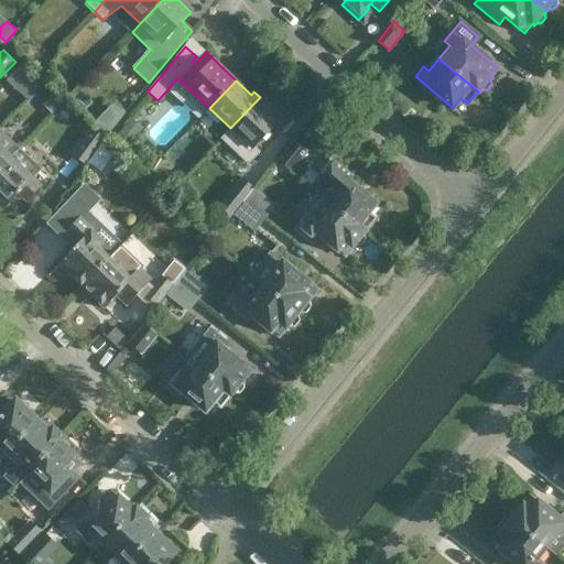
[(53,116),(65,102),(55,94),(43,106),(53,116)]
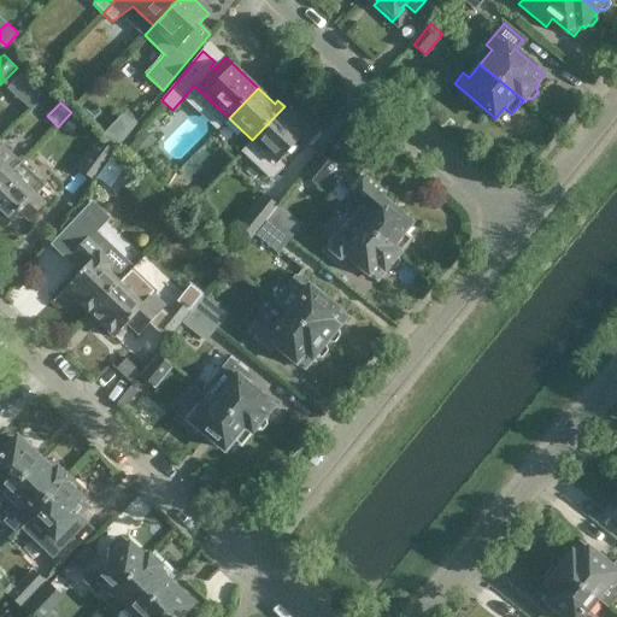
[(252,140),(242,151),(271,178),(282,166),(277,162),(299,139),(306,146),(319,131),(297,109),(291,113),(285,106),(252,140)]
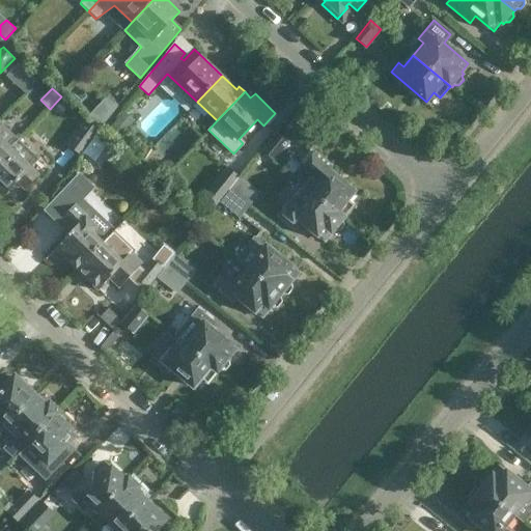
[(120,118),(111,130),(120,138),(131,127),(120,118)]
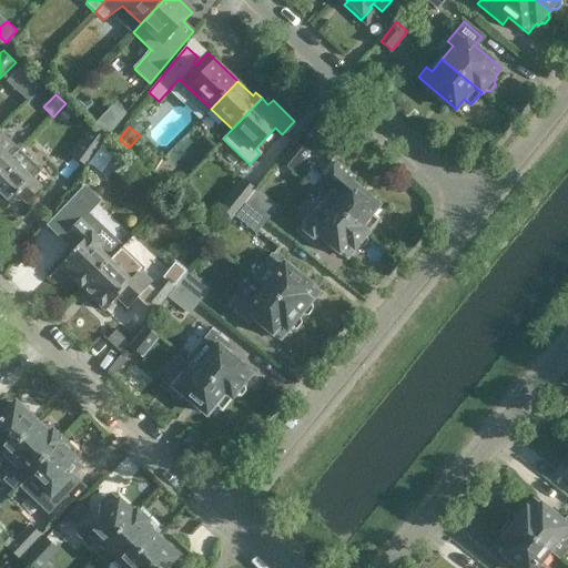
[(88,164),(105,141),(94,130),(75,155),(88,164)]
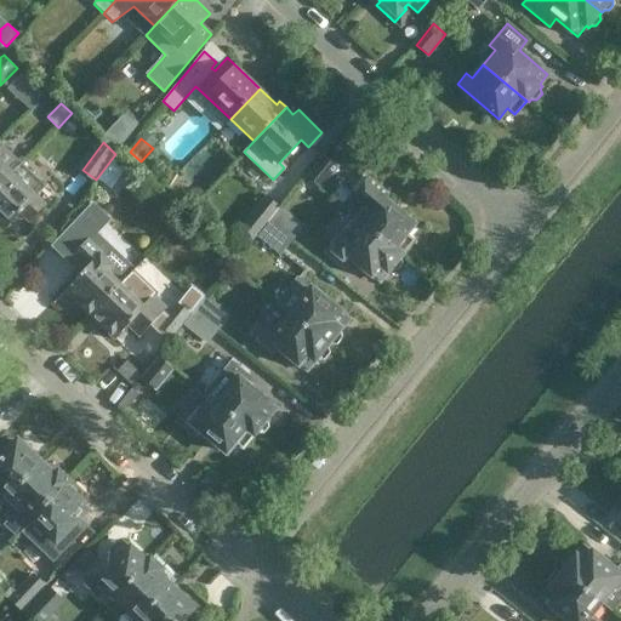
[(0,188),(21,166),(0,146),(0,188)]
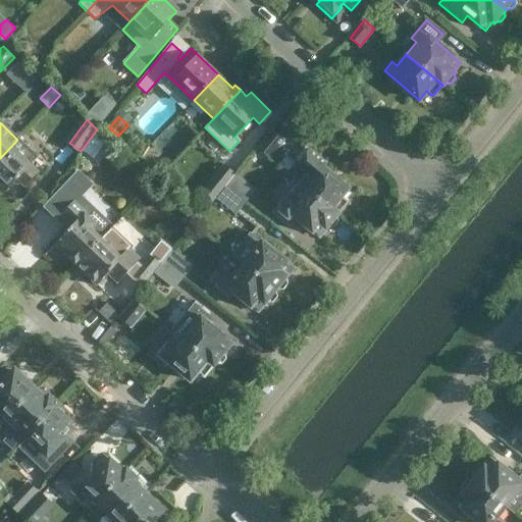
[(270,156),(283,140),(273,132),(259,148),(270,156)]
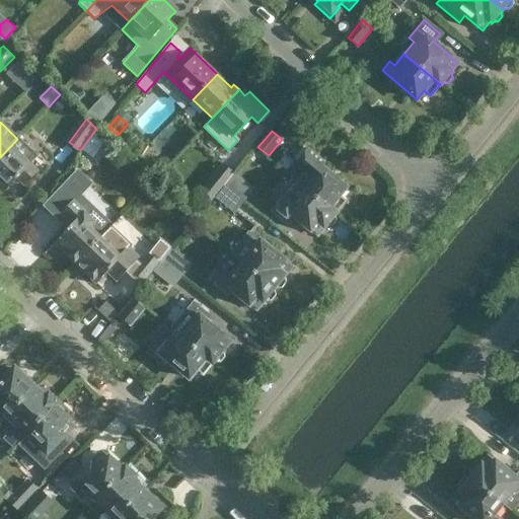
[(36,156),(17,139),(0,157),(0,184),(6,191),(18,177),(25,184),(38,171),(29,163),(36,156)]
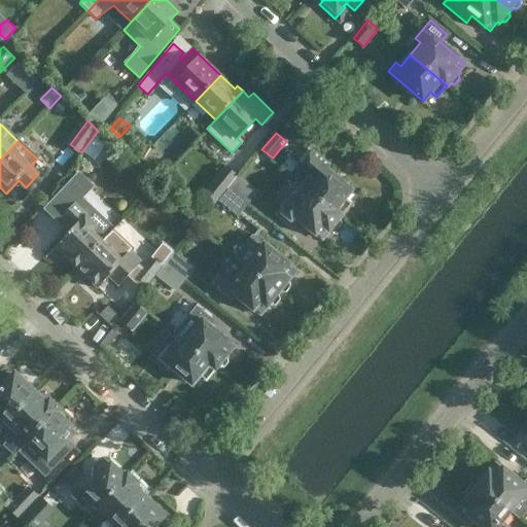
[(303,186),(342,218),(343,217),(341,216),(350,204),(344,199),(351,189),(327,169),(330,165),(314,150),(292,177),(303,186)]
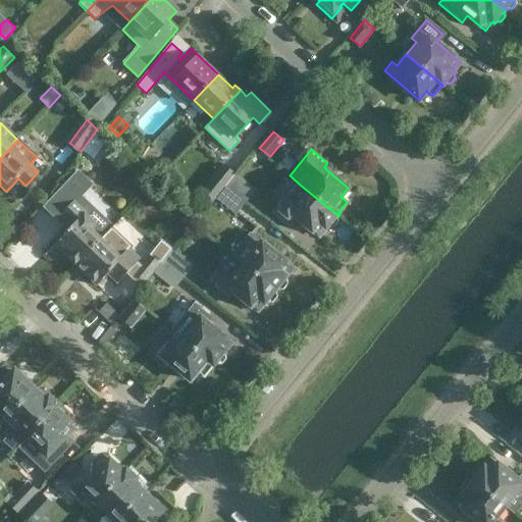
[(225,186),(235,174),(224,165),(203,191),(214,200),(214,199),(225,186)]
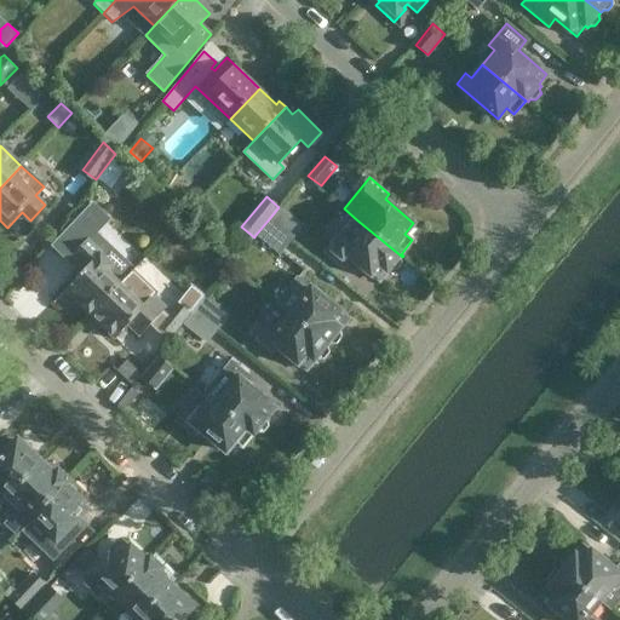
[(268,220),(293,241),(304,228),(279,207),(268,220)]
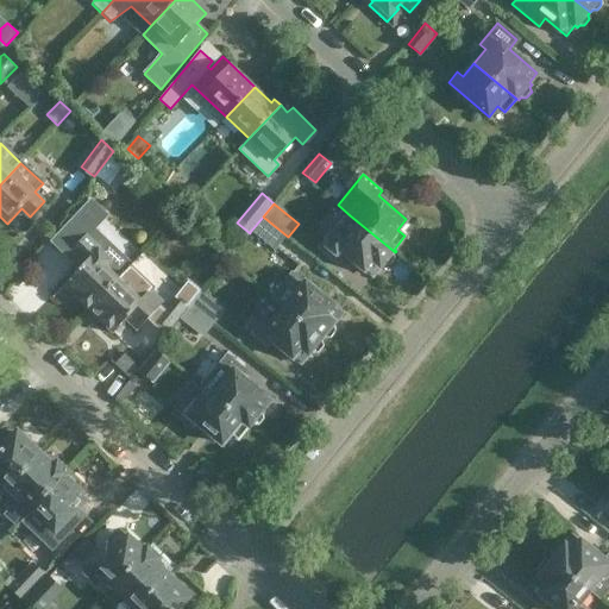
[(382,268),(395,252),(350,215),(339,228),(337,226),(321,245),(338,261),(344,252),(371,276),(380,265),(382,268)]
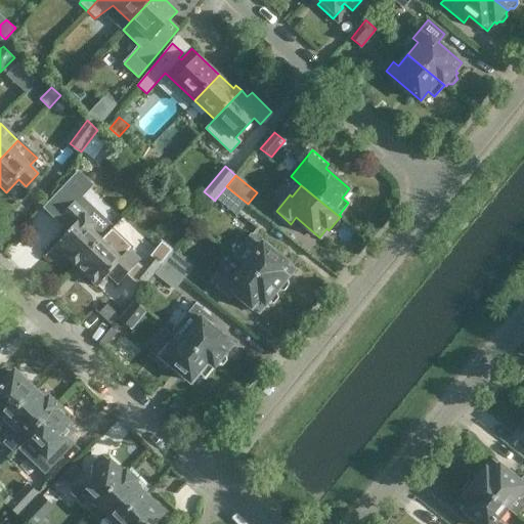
[(236,217),(248,204),(226,186),(215,200),(236,217)]
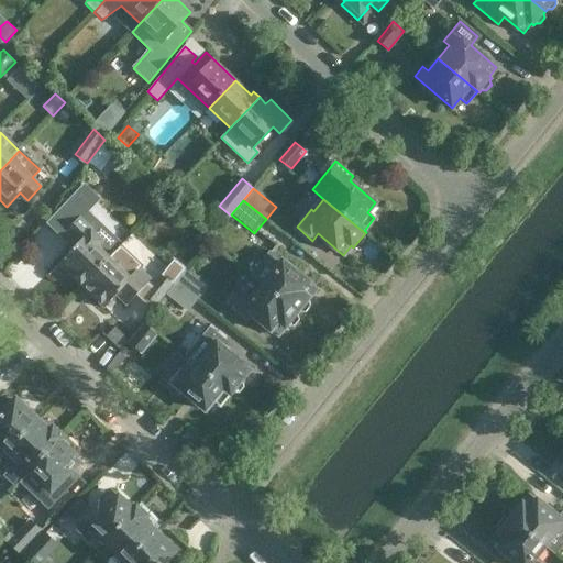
[(77,244),(55,268),(66,278),(72,275),(83,286),(111,255),(102,247),(107,243),(92,230),(97,227),(85,216),(66,234),(77,244)]
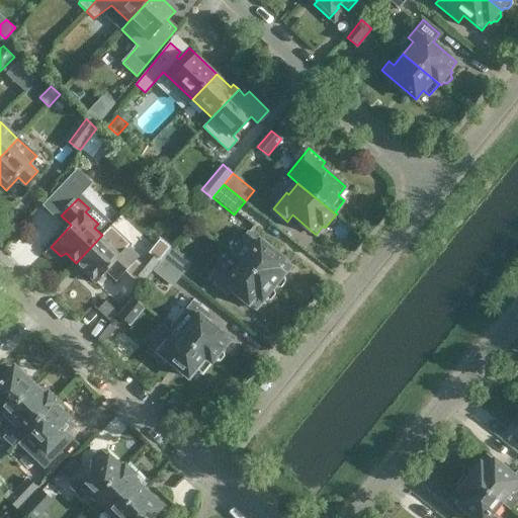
[(79,260),(76,263),(97,283),(109,270),(115,275),(136,254),(108,229),(102,235),(79,260)]
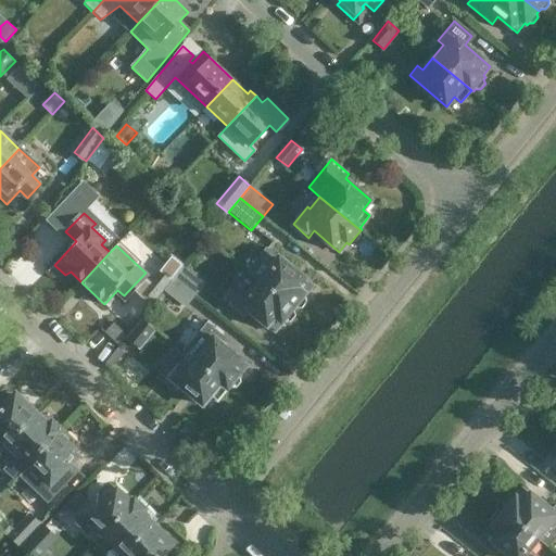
[(261,281),(295,311),(306,297),(304,294),(312,286),(268,249),(250,273),(261,281)]
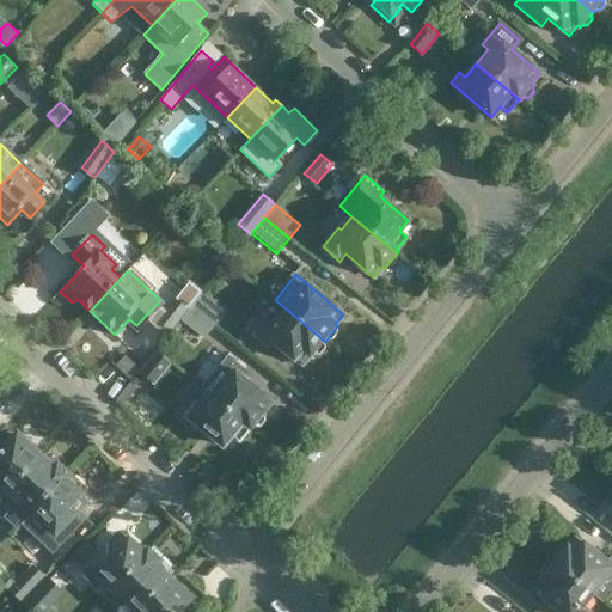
[(191,306),(216,325),(227,313),(203,292),(191,306)]
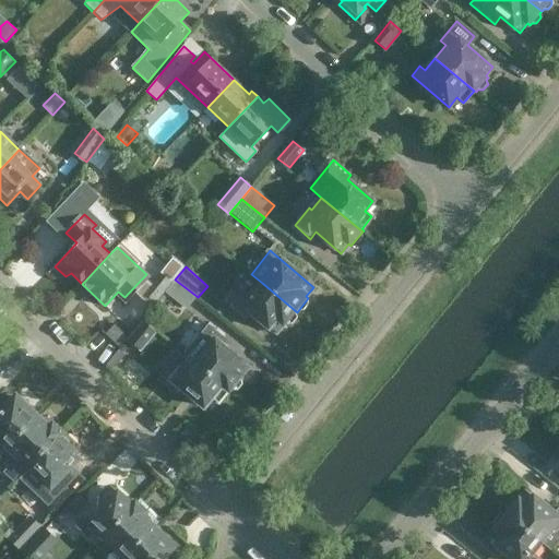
[(164,293),(171,284),(159,273),(142,295),(154,305),(164,293)]
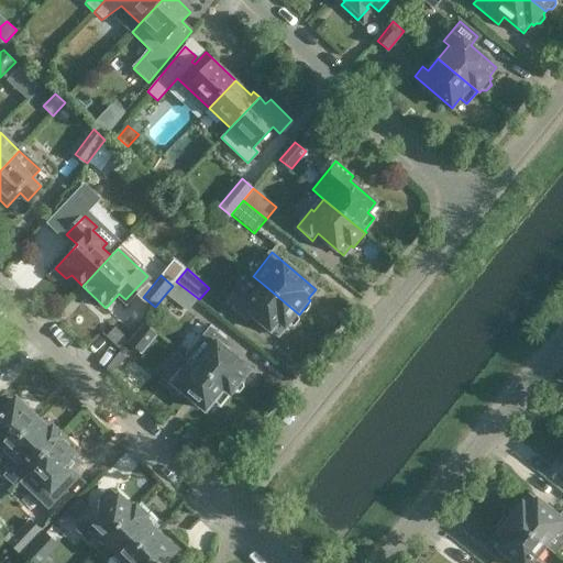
[(187,313),(199,299),(176,282),(173,286),(165,295),(187,313)]
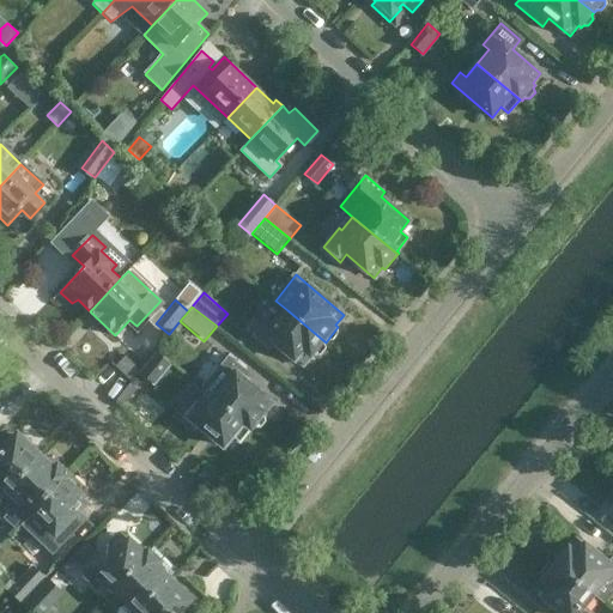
[(313,357),(326,343),(287,310),(275,323),(268,317),(265,321),(263,320),(259,325),(255,321),(248,329),(269,347),(274,343),(302,365),(311,356),(313,357)]
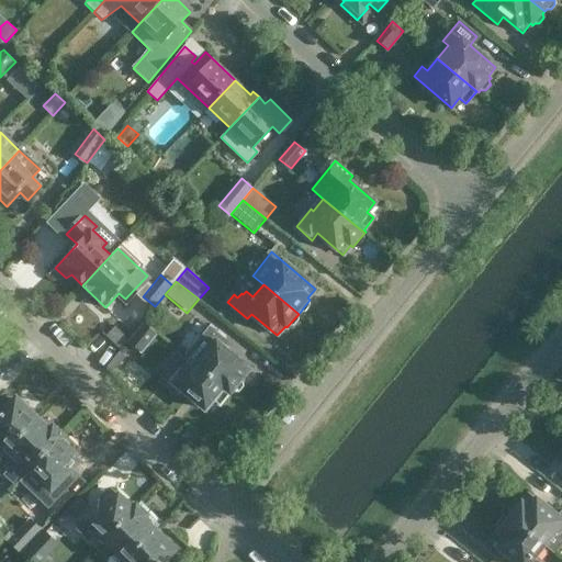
[(142,352),(156,335),(144,325),(130,343),(142,352)]
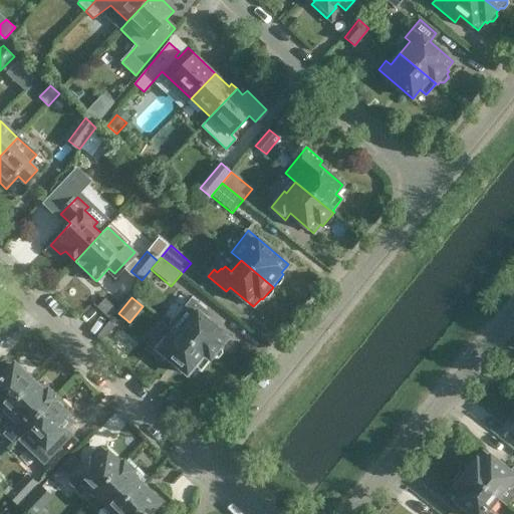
[(212,361),(213,360),(223,348),(221,346),(228,337),(204,318),(208,313),(190,298),(169,324),(174,329),(212,361)]
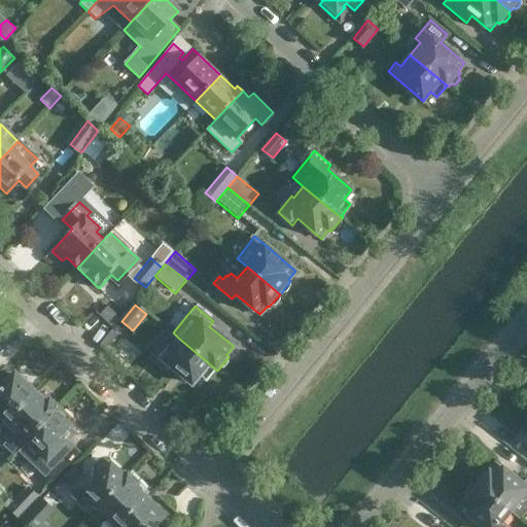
[(216,371),(217,371),(178,338),(169,350),(161,348),(153,350),(147,357),(163,371),(168,364),(192,384),(199,377),(205,382),(215,370),(216,371)]
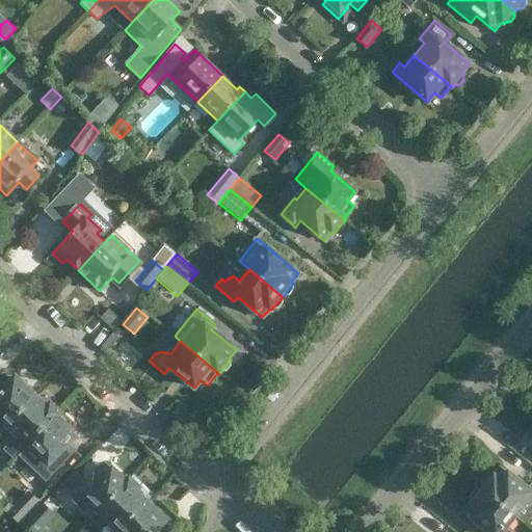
[(0,433),(35,397),(16,378),(15,379),(14,378),(12,377),(11,377),(9,376),(8,376),(6,377),(4,378),(3,379),(2,381),(1,382),(1,383),(1,386),(1,387),(2,389),(3,390),(4,391),(1,394),(0,393),(0,433)]
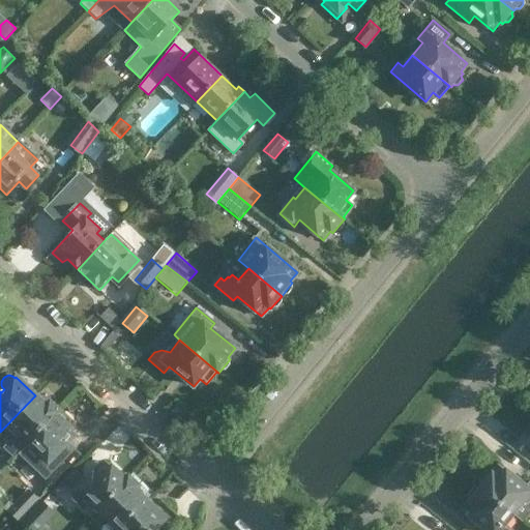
[(47,407),(35,395),(7,424),(8,424),(0,433),(0,437),(7,444),(3,448),(13,459),(28,444),(28,443),(55,414),(55,415),(58,412),(50,404),(47,407)]
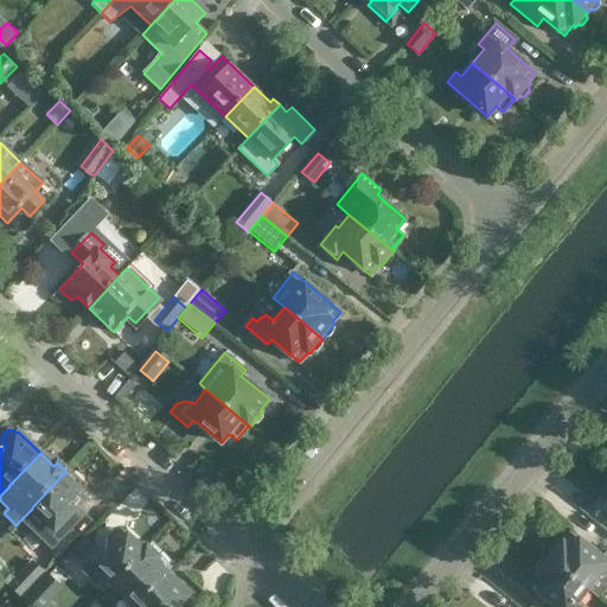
[(87,497),(63,475),(63,474),(32,508),(32,509),(44,518),(38,524),(50,535),(87,497)]
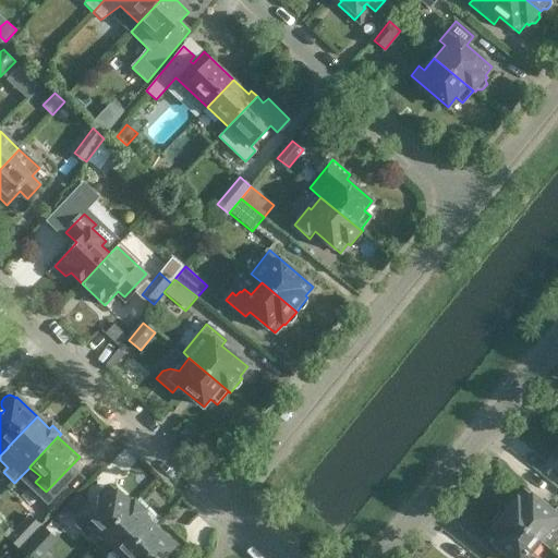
[(133,508),(132,507),(111,488),(79,522),(88,532),(93,528),(102,537),(104,538),(133,508)]
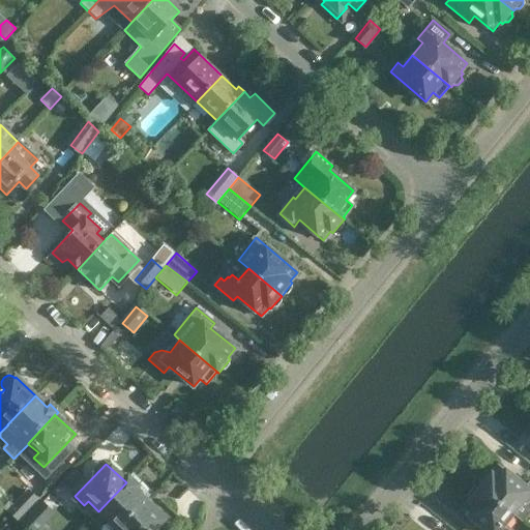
[(479,487),(513,513),(523,502),(526,505),(529,500),(529,491),(500,467),(493,475),(490,473),(479,487)]
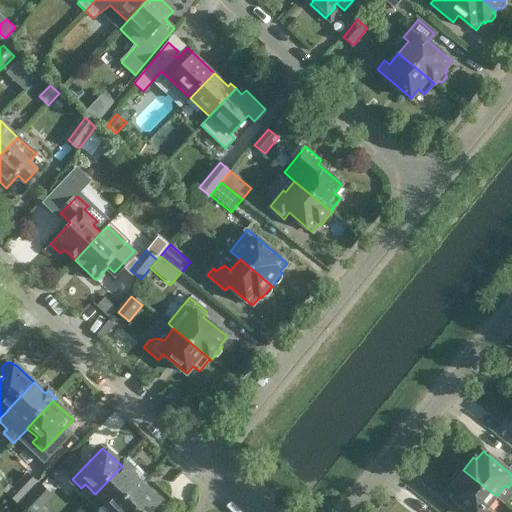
[(95,494),(94,493),(90,497),(100,506),(104,502),(112,510),(114,511),(141,484),(129,473),(132,470),(124,462),(121,465),(122,466),(95,494)]
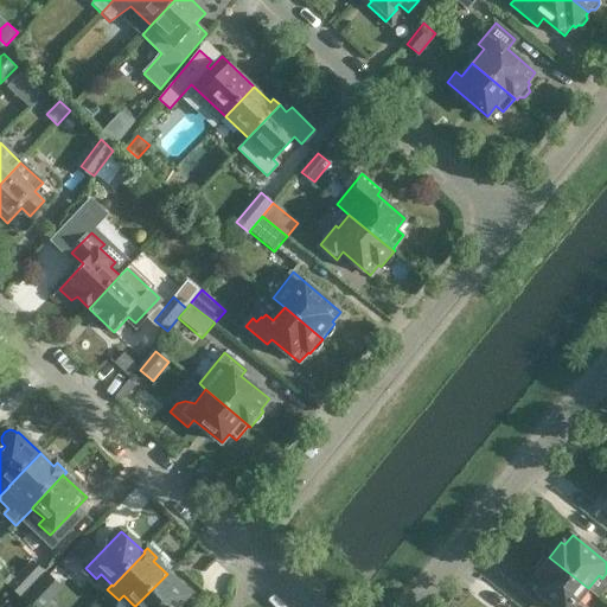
[(32,606),(40,606),(55,592),(77,568),(65,557),(43,581),(25,600),(32,606)]
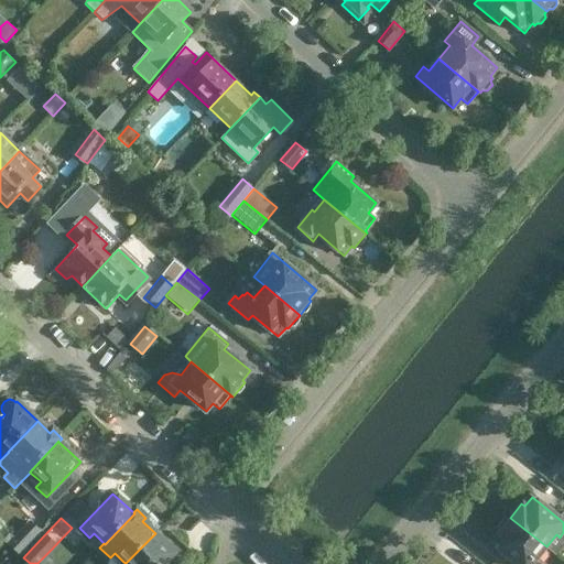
[(535,560),(546,546),(510,518),(498,532),(500,534),(492,544),(516,563),(538,563),(539,563),(535,560)]
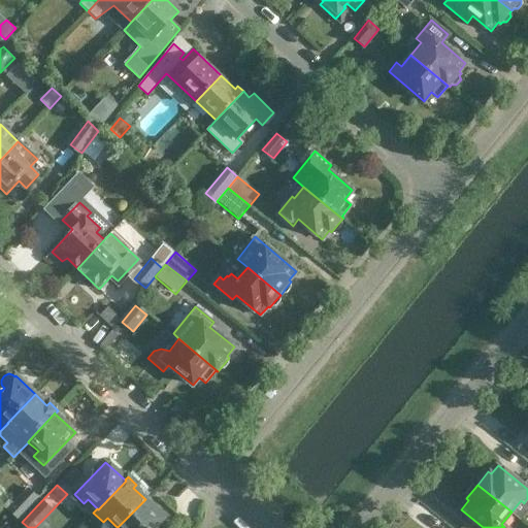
[(18,519),(34,502),(23,492),(7,508),(18,519)]
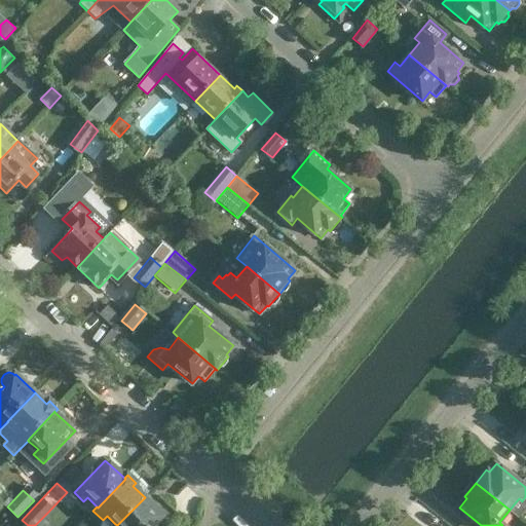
[(164,525),(165,523),(165,522),(165,521),(164,520),(164,519),(163,518),(164,516),(145,497),(117,525),(115,524),(113,525),(164,525)]
